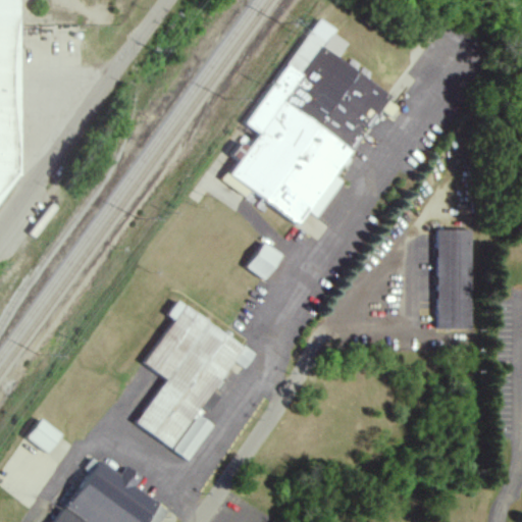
[(0,0),(0,162),(17,138),(11,0),(0,0)]
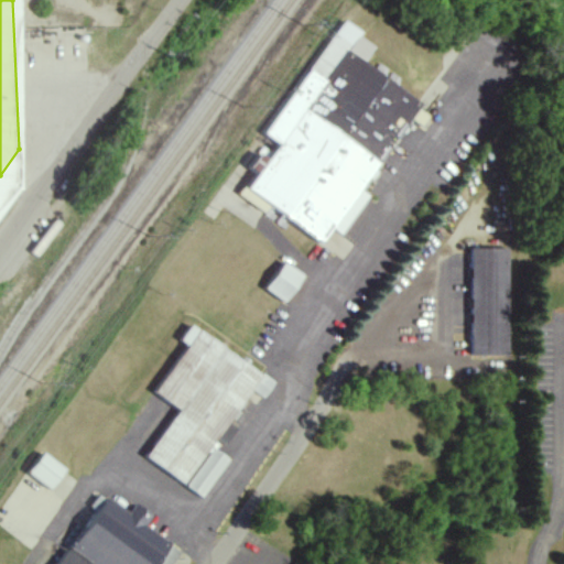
[(422,102),(364,64),(373,47),(359,38),(362,32),(343,20),(266,136),(279,144),(268,161),(259,154),(249,170),(255,174),(239,196),(264,214),(270,206),(323,241),(332,228),(343,236),(370,195),(362,191),(422,102)]
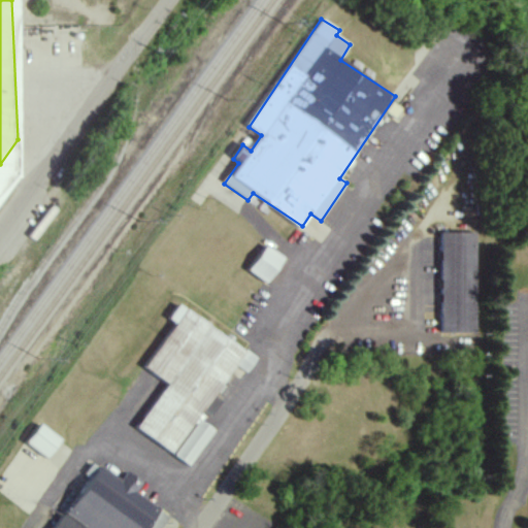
[(439,333),(475,334),(476,233),(440,233),(439,333)]
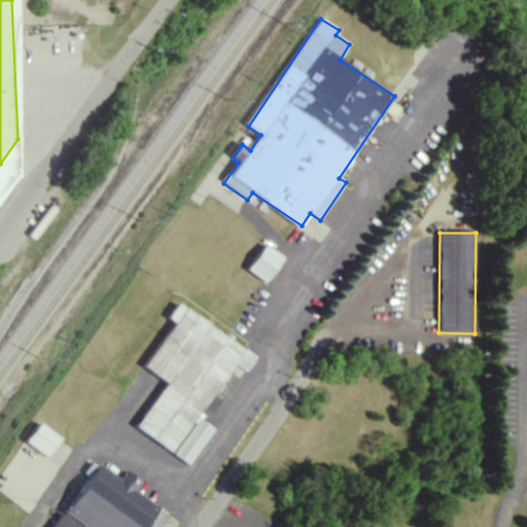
[(269,283),(283,256),(264,246),(249,273),(269,283)]
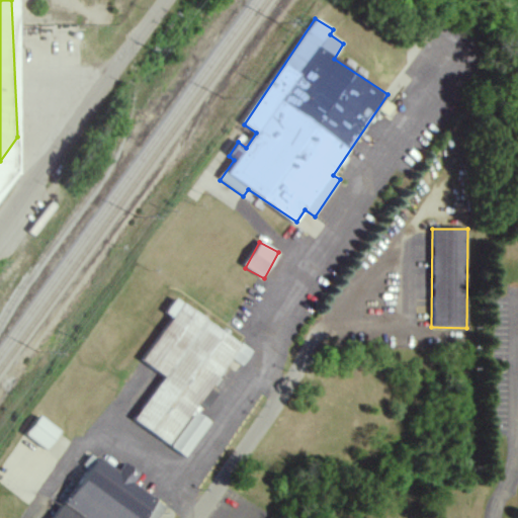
[(186,456),(208,422),(194,412),(230,358),(242,366),(252,351),(174,300),(166,314),(171,317),(141,362),(163,375),(133,422),(186,456)]
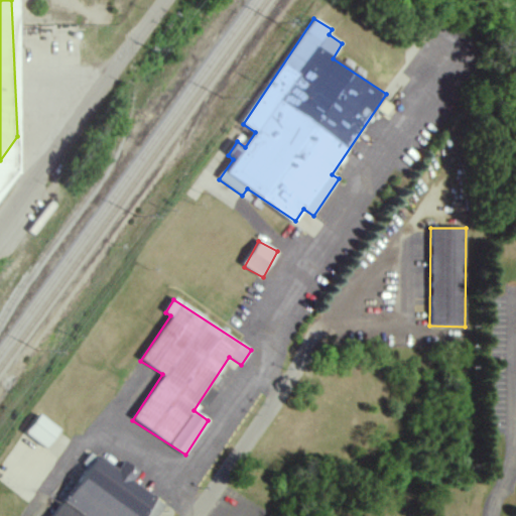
[(45,448),(59,430),(39,415),(25,433),(45,448)]
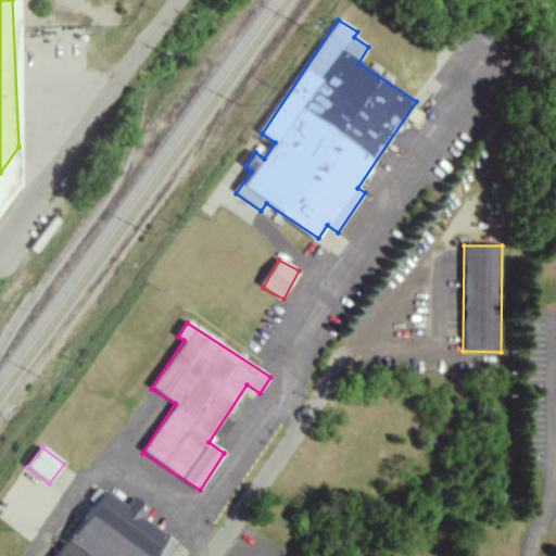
[(57,555),(166,555),(176,542),(141,520),(149,508),(133,497),(126,506),(100,489),(57,555)]
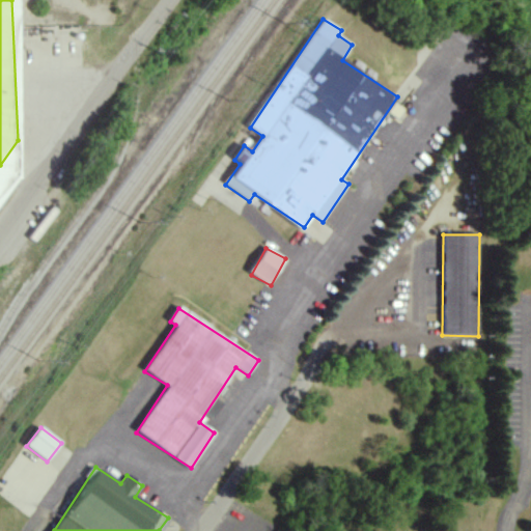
All buildings are outlined.
